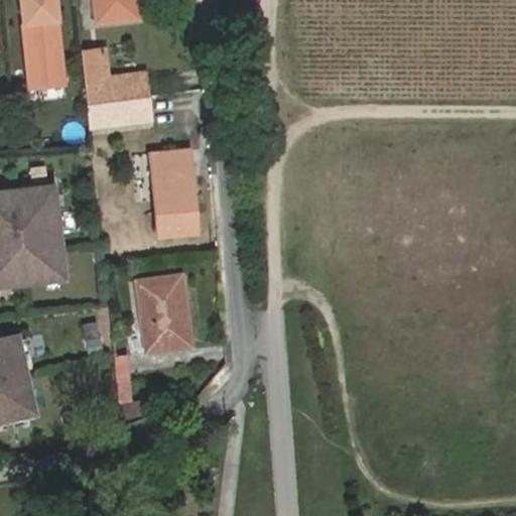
[(19,0),(29,137),(62,135),(52,0),(19,0)]
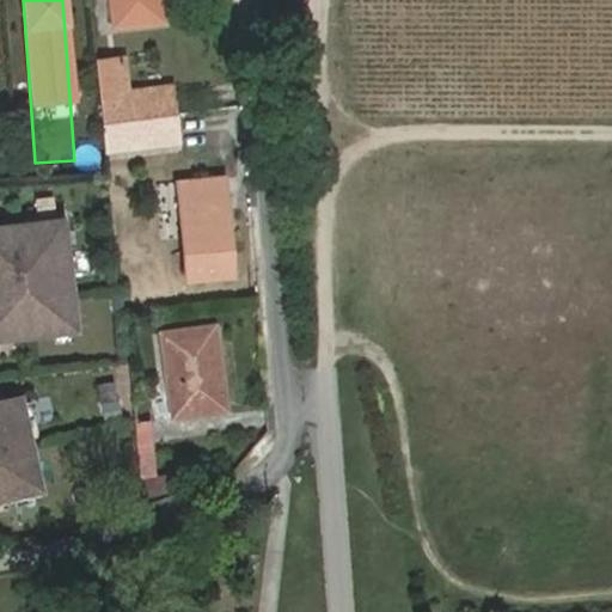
[(111,0),(115,26),(161,22),(159,0),(111,0)]
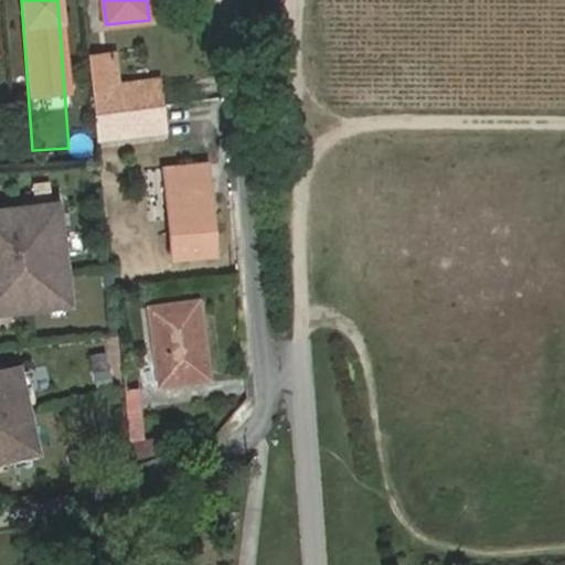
[(109,55),(87,59),(91,89),(114,86),(109,55)]
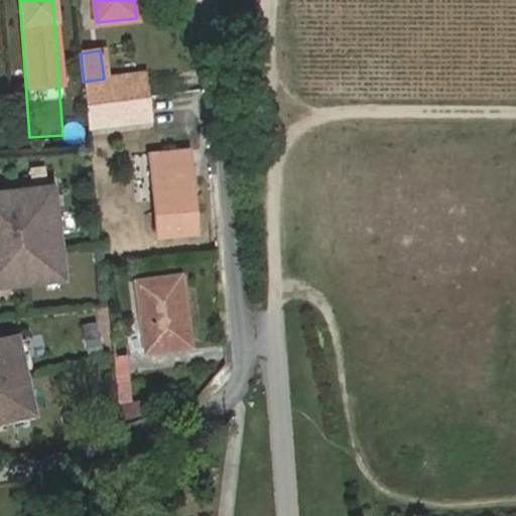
[(104,79),(83,82),(86,104),(145,98),(142,75),(104,79)]
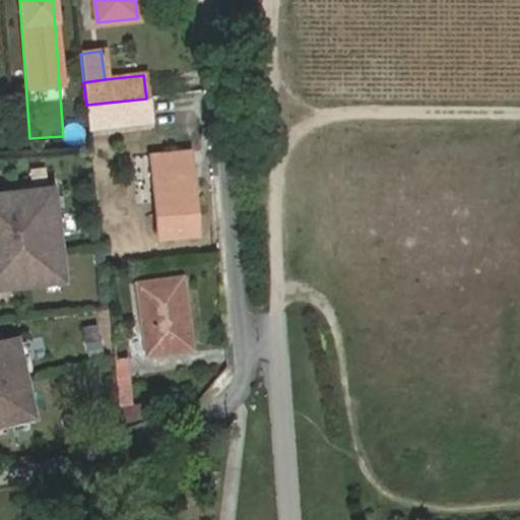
[(146,99),(86,105),(88,129),(148,123),(146,99)]
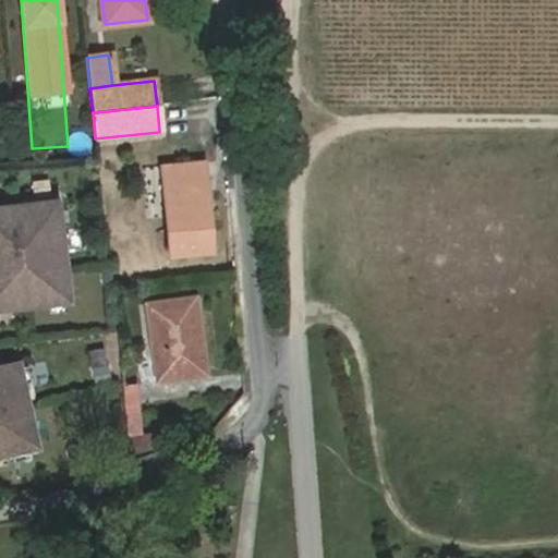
[(160,168),(162,185),(193,183),(194,202),(199,202),(196,165),(160,168)]
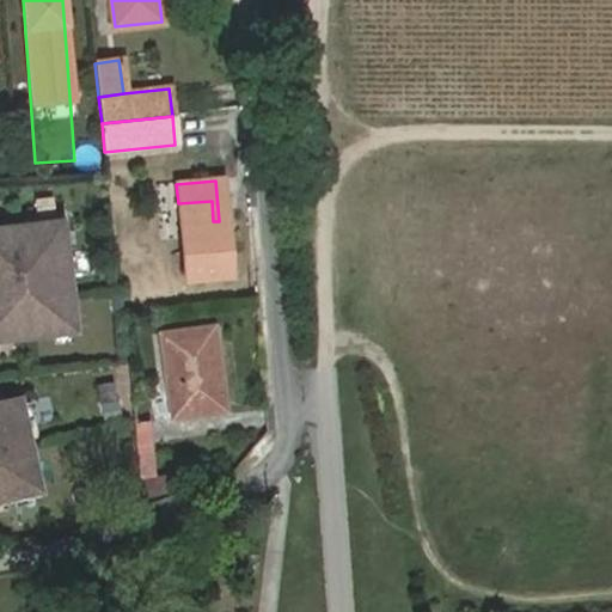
[(212,201),(178,203),(184,280),(222,277),(219,221),(213,221),(212,201)]
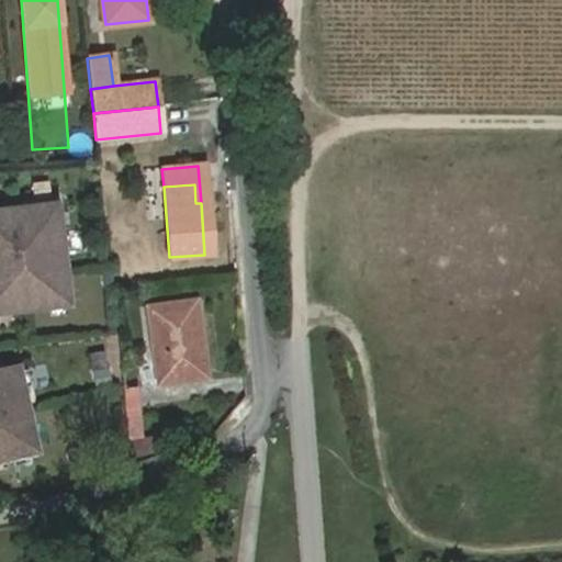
[(0,206),(0,310),(67,304),(56,202),(0,206)]
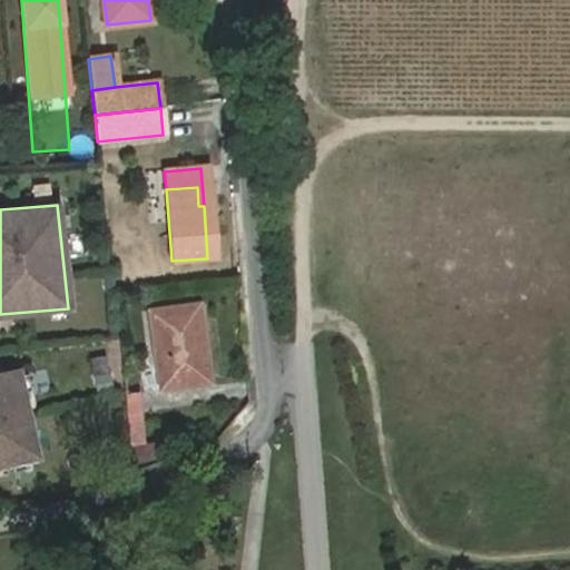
[(148,312),(154,364),(157,391),(210,385),(198,307),(148,312)]
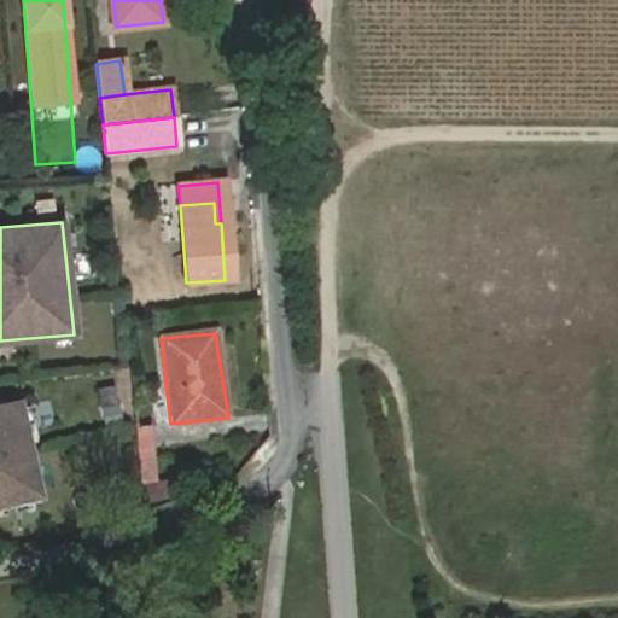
[(170,424),(167,395),(155,396),(156,408),(150,409),(152,426),(170,424)]
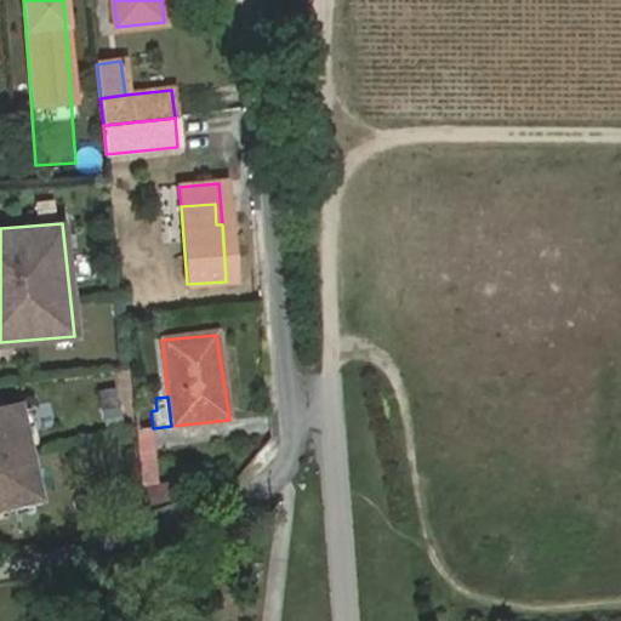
[(0,406),(0,503),(36,496),(17,403),(0,406)]
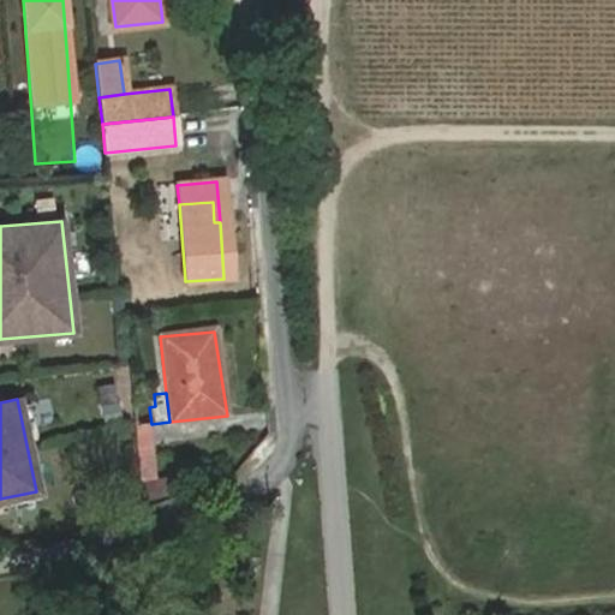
[(139,463),(141,479),(155,476),(151,459),(139,463)]
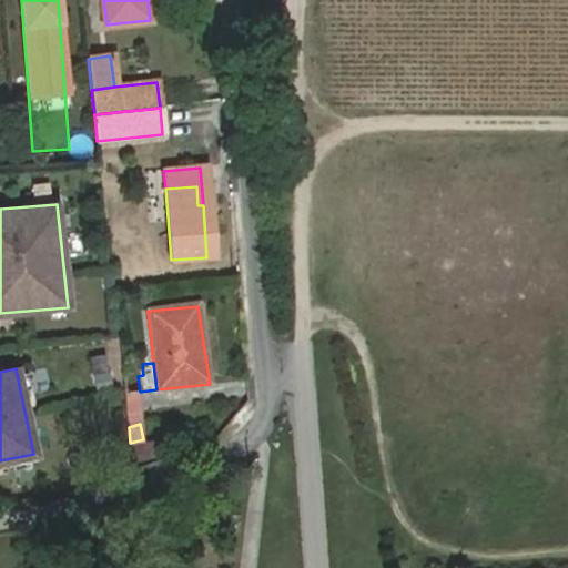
[(143,439),(130,443),(132,460),(162,454),(159,437),(143,439)]
